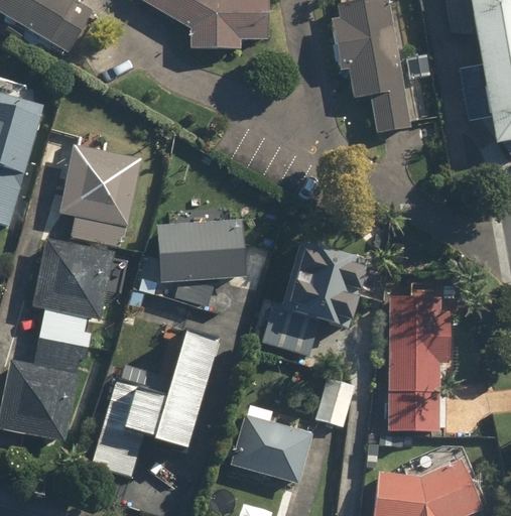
[(74,0),(0,0),(0,12),(69,53),(94,12),(74,0)]
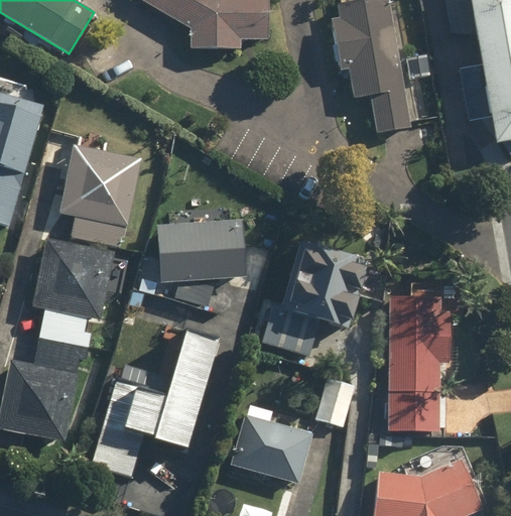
[(144,0),(188,27),(187,49),(237,51),(238,38),(265,39),(266,0),(144,0)]
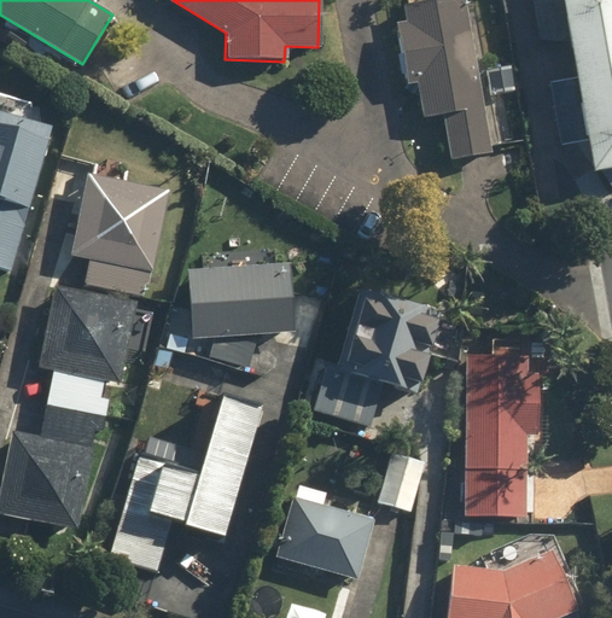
[(406,79),(415,77),(423,118),(442,116),(449,159),(487,152),(460,0),(423,0),(400,4),(403,21),(396,22),(406,79)]
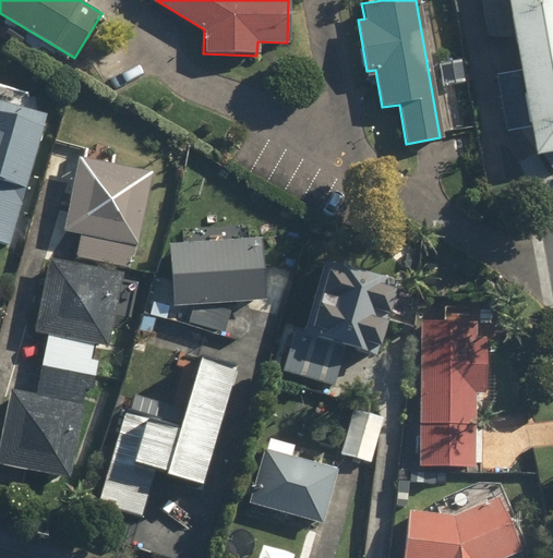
[(552,0),(479,0),(487,39),(517,34),(538,153),(552,150),(552,0)]
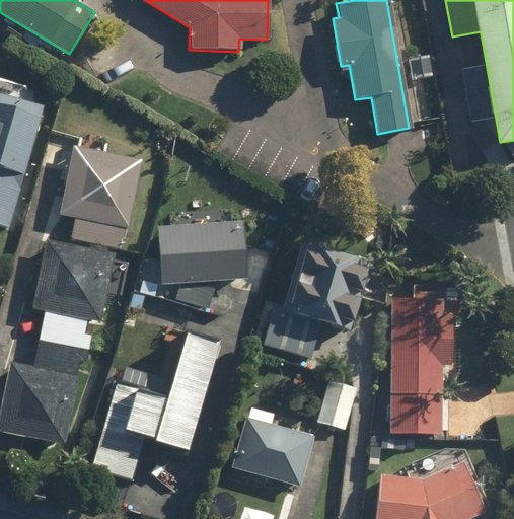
[(42,107),(0,96),(0,228),(12,231),(42,107)]
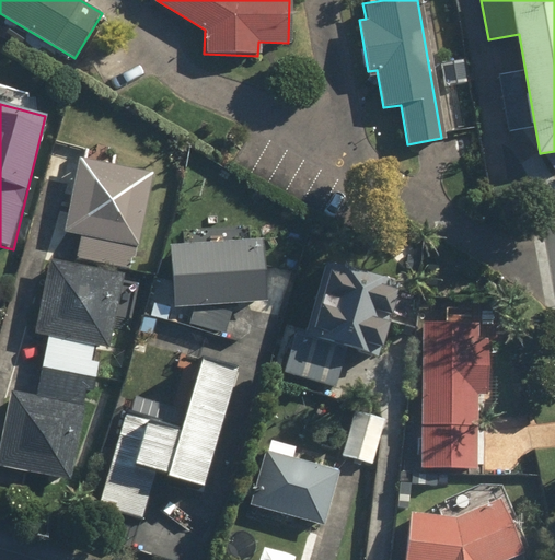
[(79,237),(76,257),(127,266),(130,245),(138,246),(149,173),(78,162),(66,235),(79,237)]
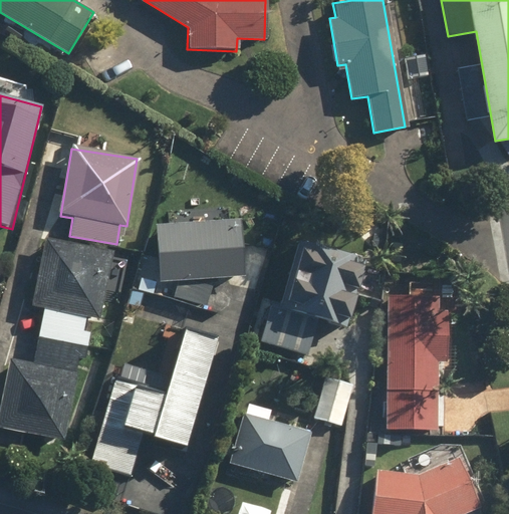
[(208,308),(216,279),(244,278),(241,220),(154,225),(157,282),(178,281),(173,299),(208,308)]
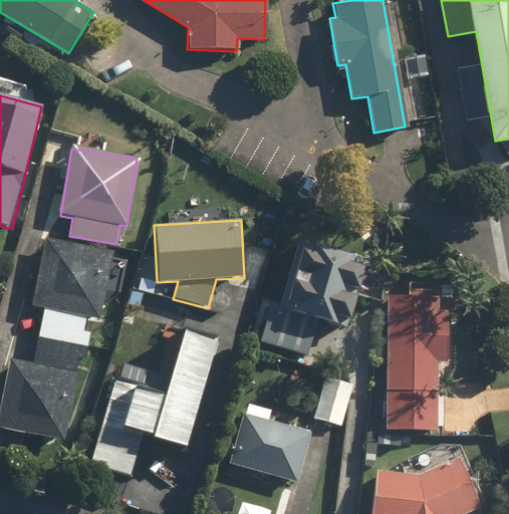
[(370,254),(300,235),(280,306),(266,302),(255,342),(310,357),(320,319),(349,327),(370,254)]
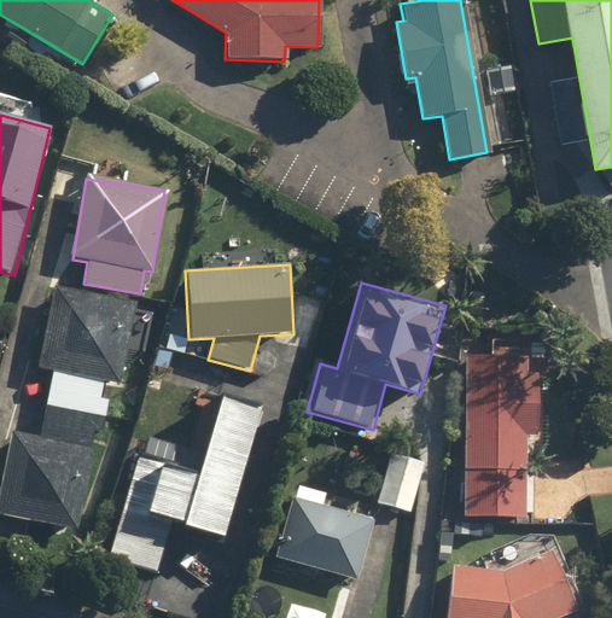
[(134,298),(56,284),(41,369),(51,371),(103,380),(120,383),(134,298)]
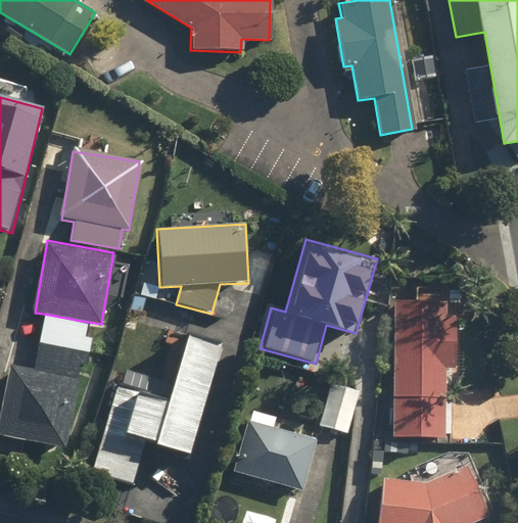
[(390,433),(441,435),(444,366),(452,366),(454,321),(445,321),(446,303),(395,301),(390,433)]
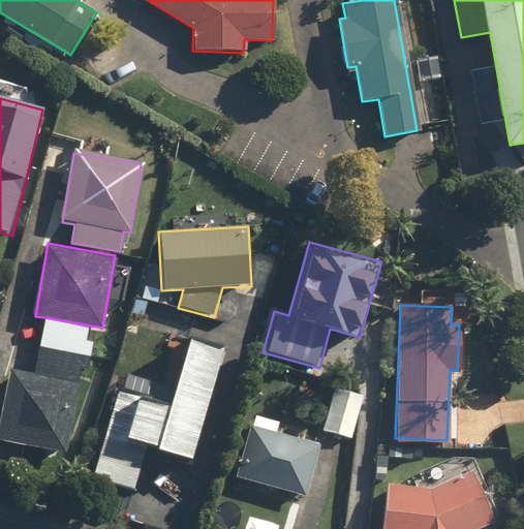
[(80,369),(88,370),(93,341),(85,340),(88,325),(43,317),(34,373),(78,380),(80,369)]
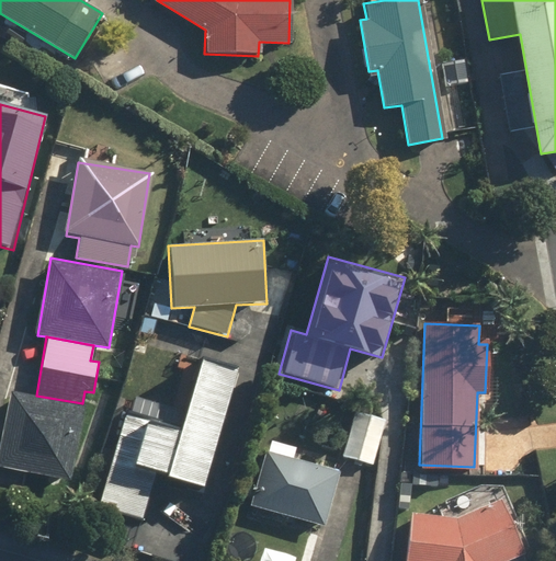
[(129,396),(100,506),(142,517),(154,470),(206,483),(236,373),(202,364),(190,411),(129,396)]
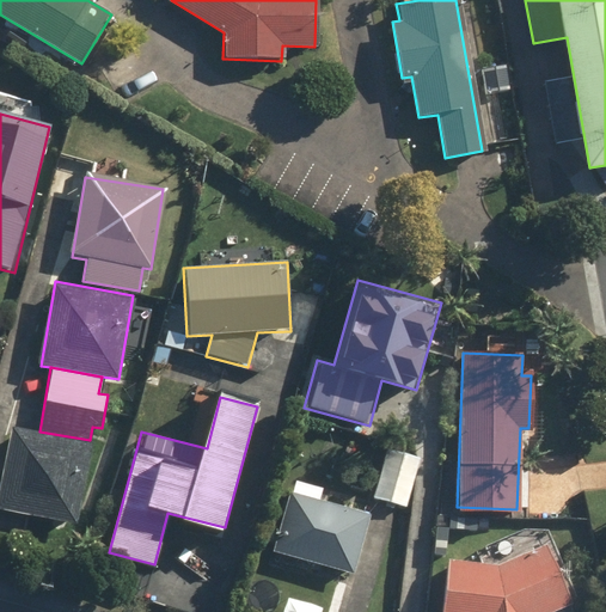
[(0,509),(73,524),(90,440),(40,432),(12,426),(0,484),(0,509)]
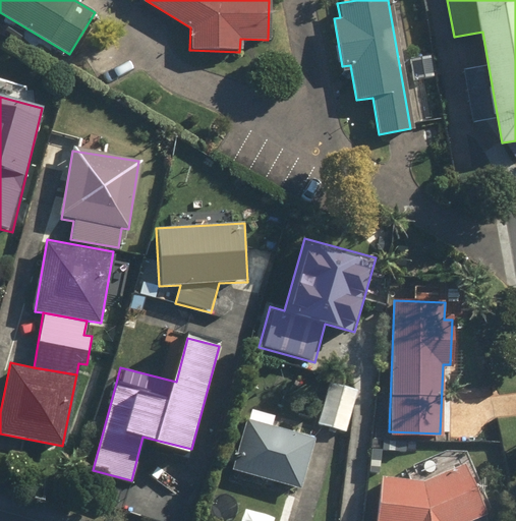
[(355,391),(328,384),(317,423),(344,430),(355,391)]
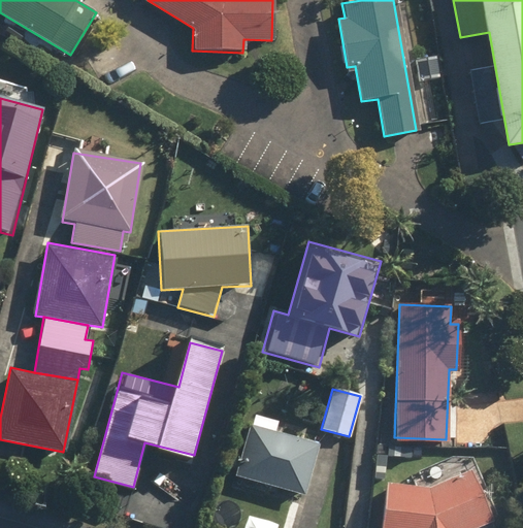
[(317,443),(250,425),(235,475),(303,494),(317,443)]
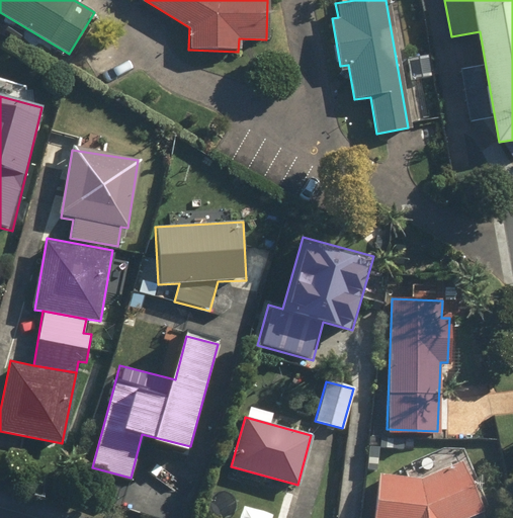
[(430,480),(378,475),(374,517),(471,517),(482,513),(459,465),(430,480)]
